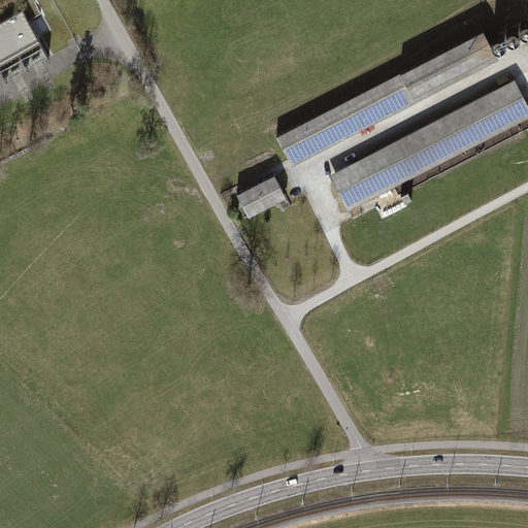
[(26,7),(28,17),(40,13),(38,5),(26,7)]
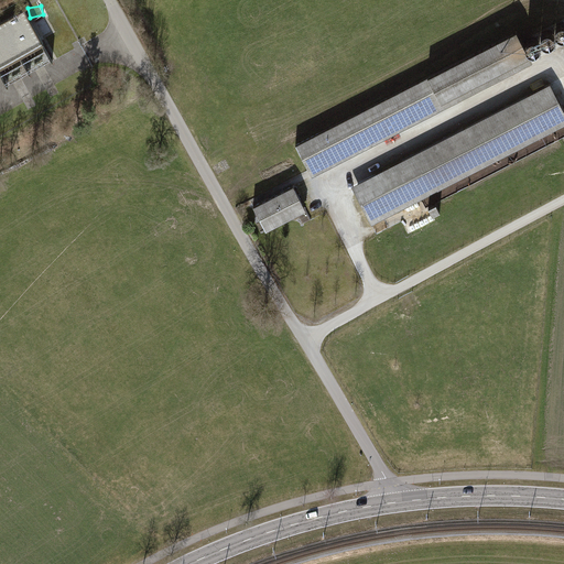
[(35,29),(25,10),(0,24),(0,68),(10,64),(31,52),(44,44),(40,35),(35,29)]
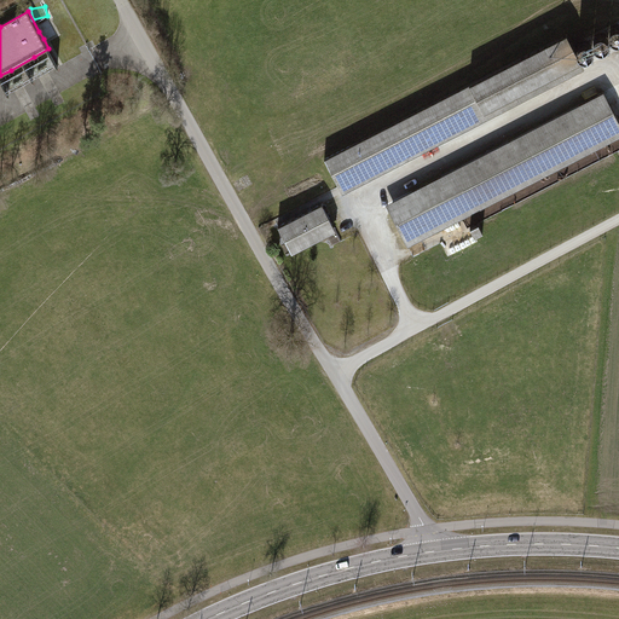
[(567,34),(324,161),(342,194),(585,70),(567,34)]
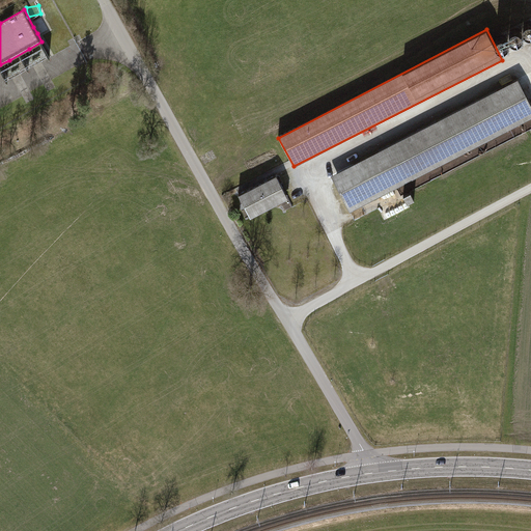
[(515,29),(512,30),(509,33),(509,36),(510,39),(513,42),(516,43),(520,42),(522,38),(523,35),(522,32),(519,30),(515,29)]
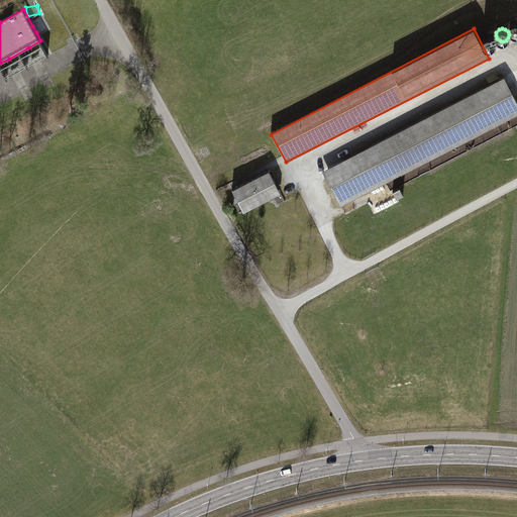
[(488,35),(485,36),(483,38),(482,42),(484,45),(486,47),(489,48),(493,47),(495,44),(495,41),(494,38),(492,35),(488,35)]
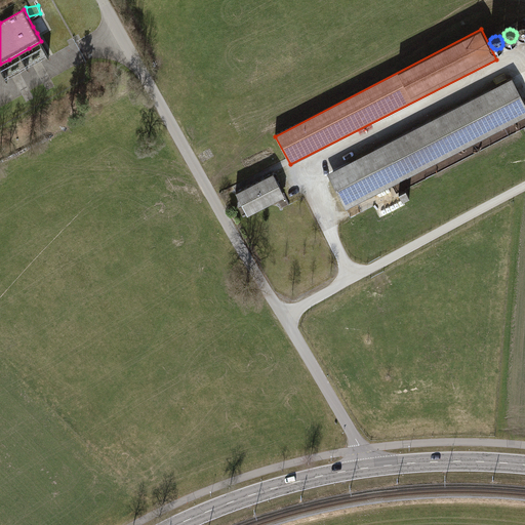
[(524,103),(512,78),(328,174),(347,210),(358,204),(475,143),(505,127),(524,116),(524,103)]
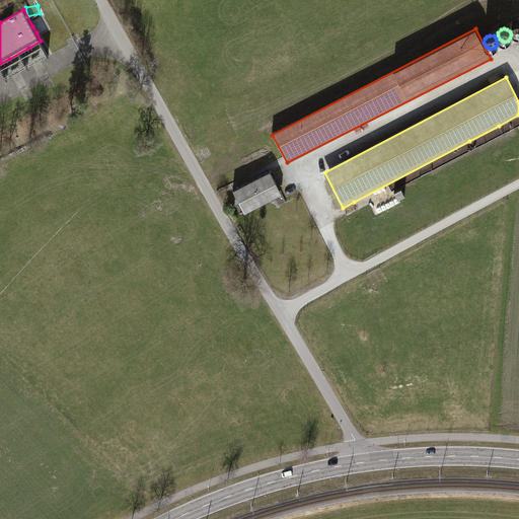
[(271,171),(232,192),(244,214),(282,195),(271,171)]
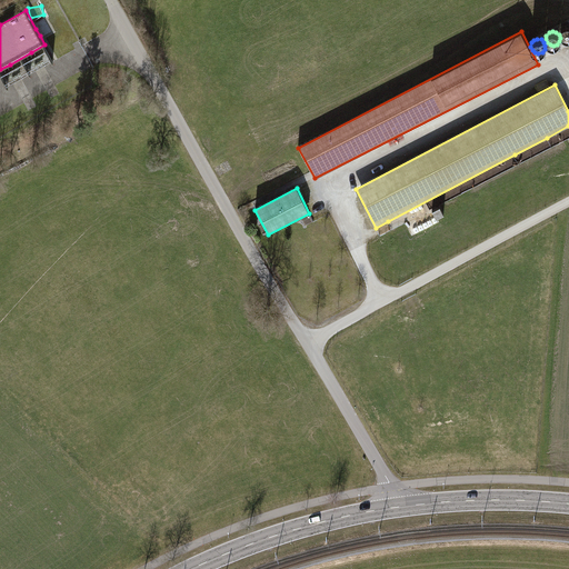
[(440,206),(432,210),(436,218),(443,215),(440,206)]
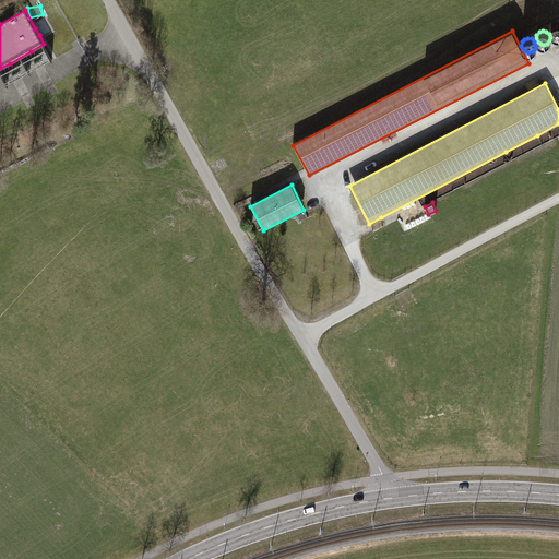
All buildings are outlined.
